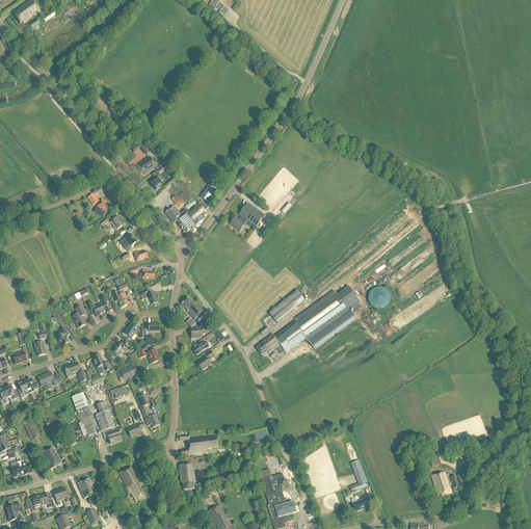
[(38,10),(31,0),(25,0),(18,5),(17,8),(12,11),(19,21),(21,20),(22,22),(38,10)]
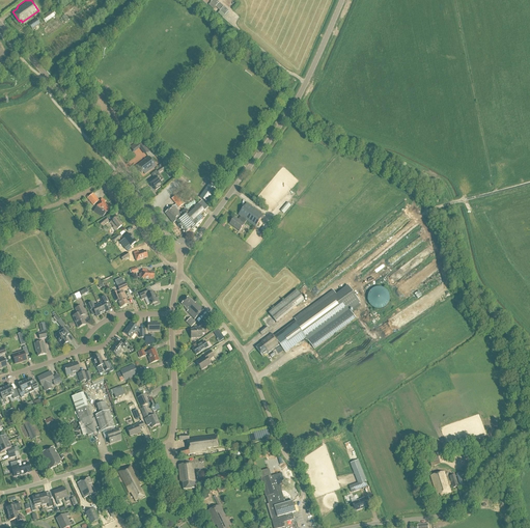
[(228,8),(223,4),(219,8),(224,12),(228,8)]
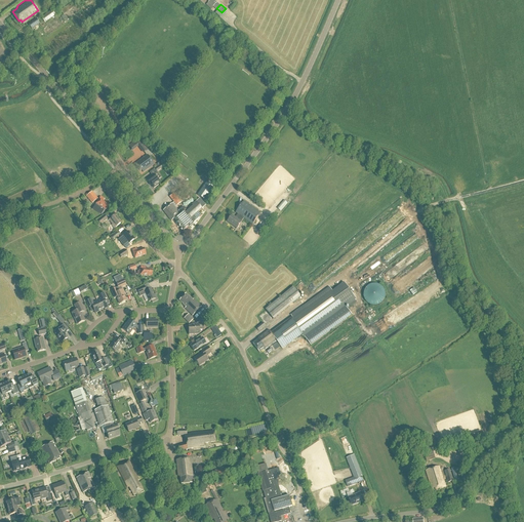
[(69,5),(61,11),(66,17),(74,11),(69,5)]
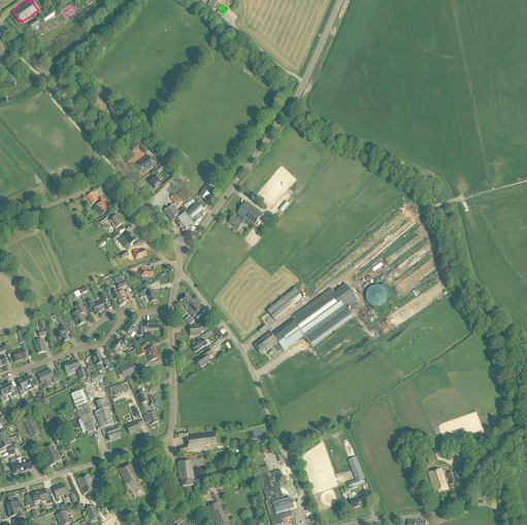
[(51,8),(40,15),(44,21),(55,13),(51,8)]
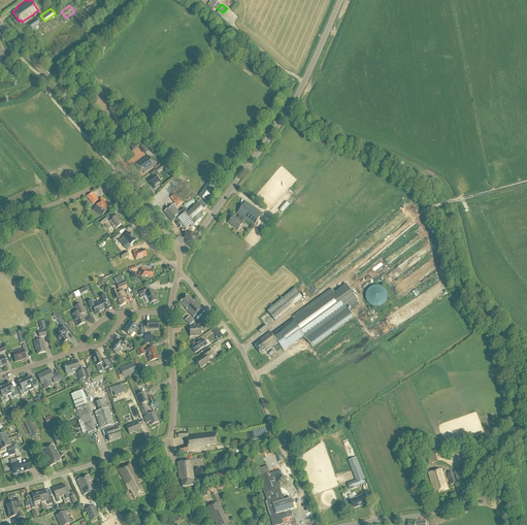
[(35,17),(27,22),(31,27),(34,25),(35,27),(40,24),(35,17)]
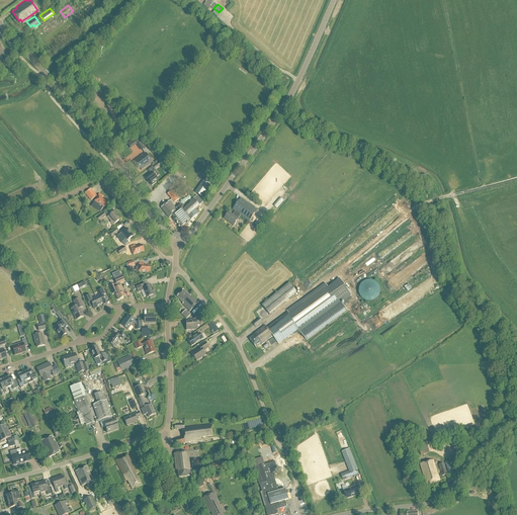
[(137,134),(132,138),(136,143),(137,144),(140,148),(145,145),(142,141),(137,134)]
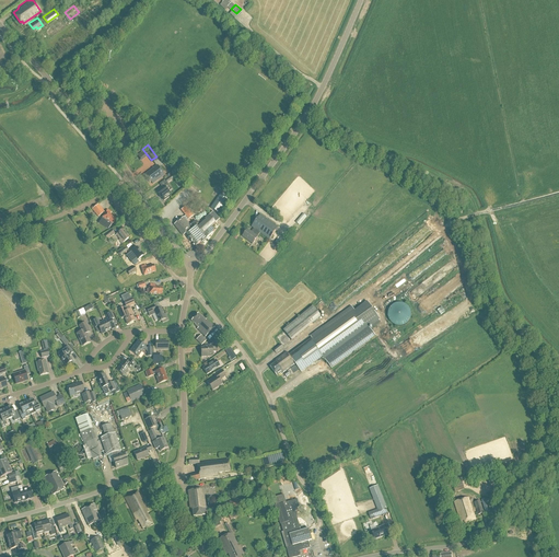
[(163,173),(155,162),(142,172),(149,180),(150,178),(152,182),(163,173)]
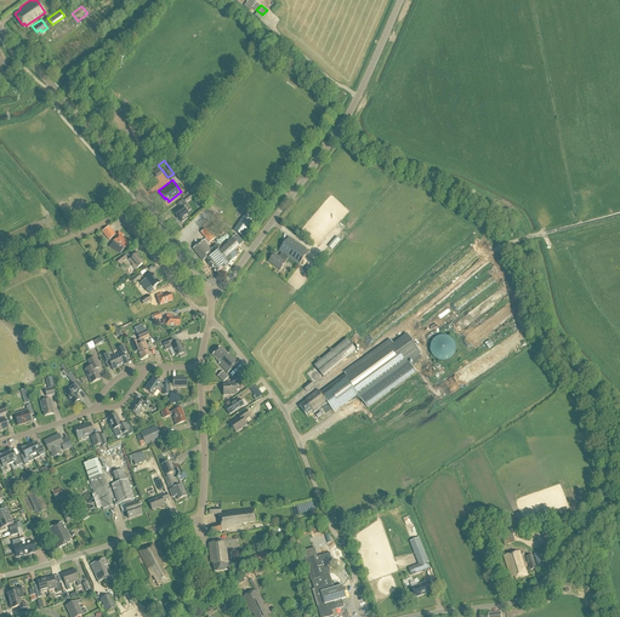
[(188,213),(186,210),(181,203),(172,210),(177,216),(180,220),(188,213)]
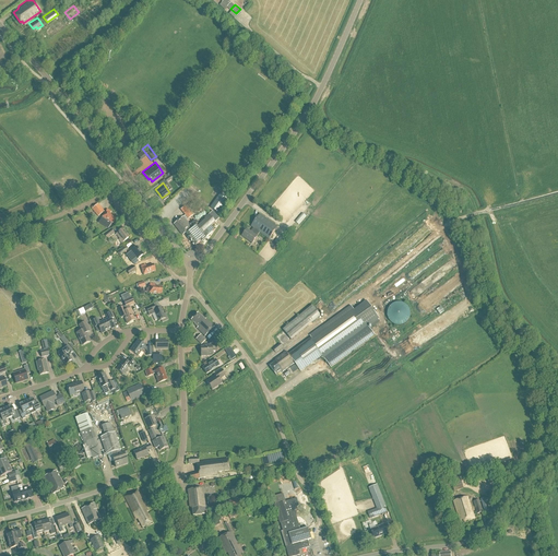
[(226,196),(218,191),(210,205),(216,210),(226,196)]
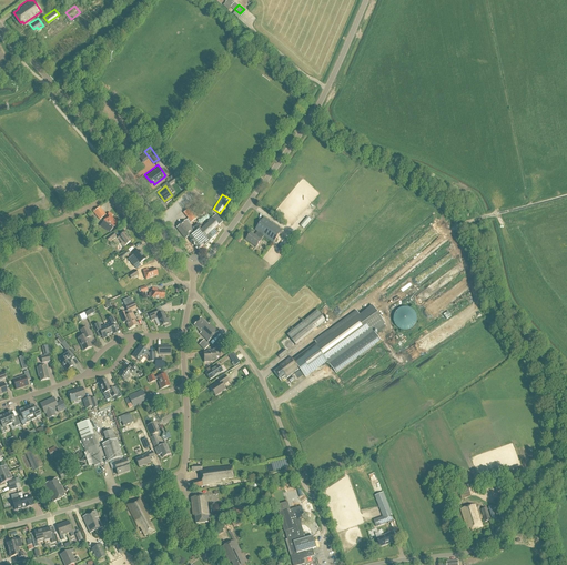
[(92,209),(99,218),(105,212),(98,204),(92,209)]
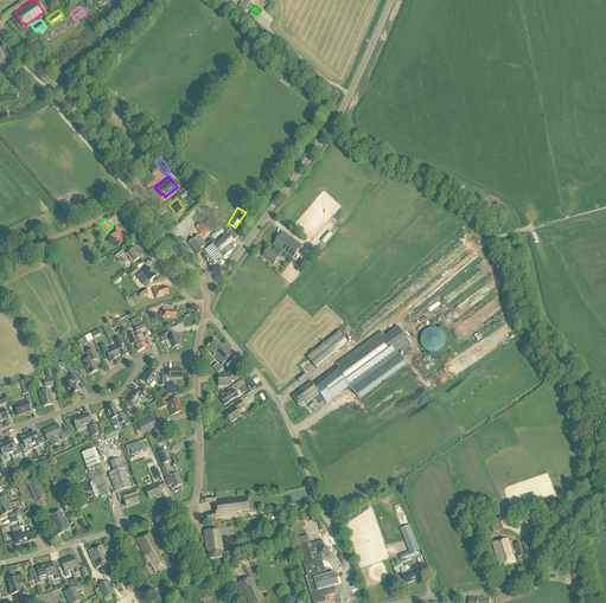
[(222,236),(212,243),(211,241),(214,239),(211,236),(204,241),(201,237),(203,235),(208,231),(199,220),(195,224),(201,230),(187,241),(197,252),(201,250),(203,254),(206,260),(210,263),(216,260),(217,260),(223,256),(222,255),(231,247),(228,243),(233,238),(237,235),(230,226),(221,233),(222,236)]
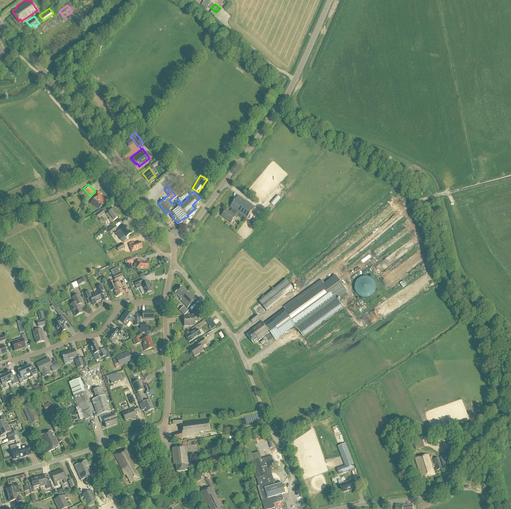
[(93,196),(90,200),(93,200),(99,205),(101,201),(102,202),(106,197),(100,193),(101,192),(97,189),(93,196)]
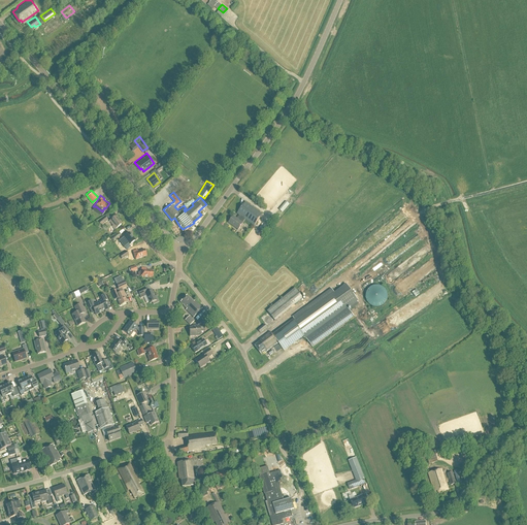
[(261,212),(244,200),(236,211),(238,214),(236,217),(232,214),(228,221),(237,227),(242,221),(244,218),(253,224),(261,212)]
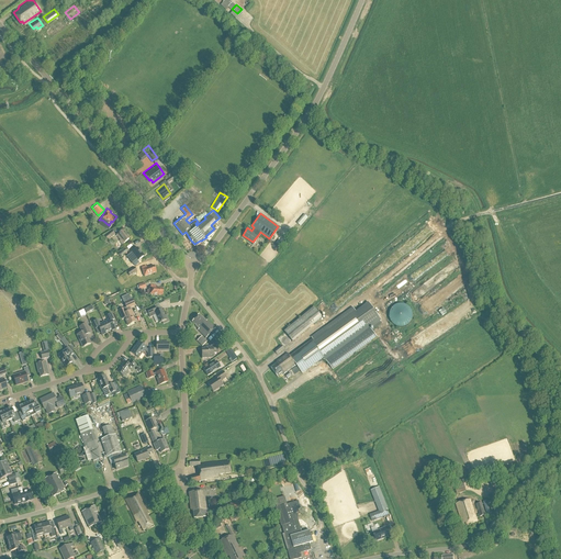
[(303,213),(296,222),(300,225),(306,216),(303,213)]
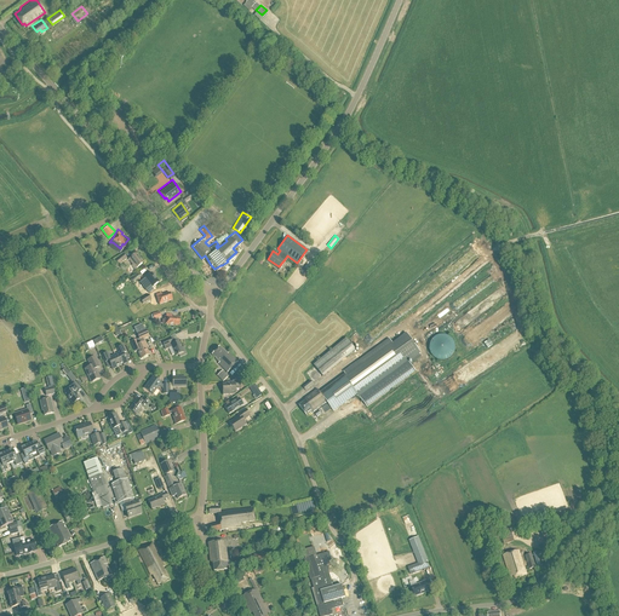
[(480,243),(471,247),(474,254),(483,249),(480,243)]
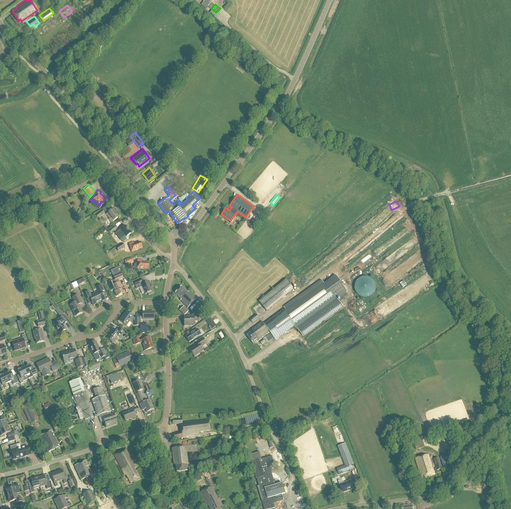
[(110,220),(112,218),(117,214),(111,207),(106,212),(109,216),(108,217),(110,220)]
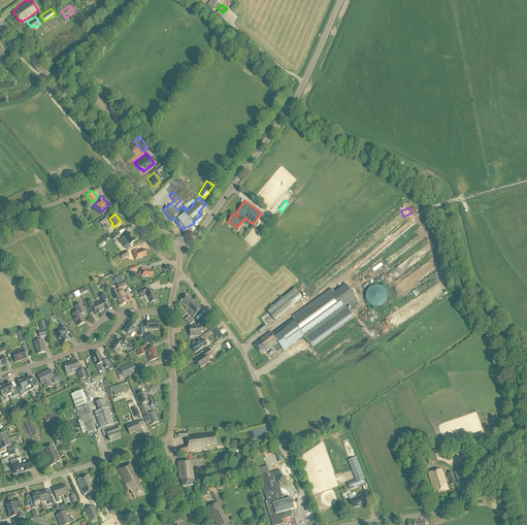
[(104,215),(97,220),(98,221),(100,223),(107,218),(105,216),(104,215)]
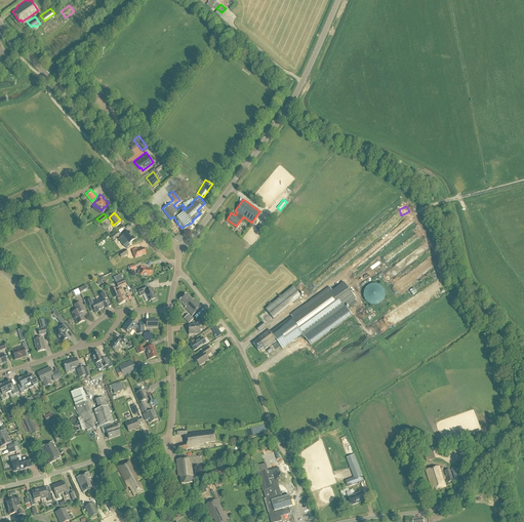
[(390,221),(379,225),(383,231),(392,227),(390,221)]
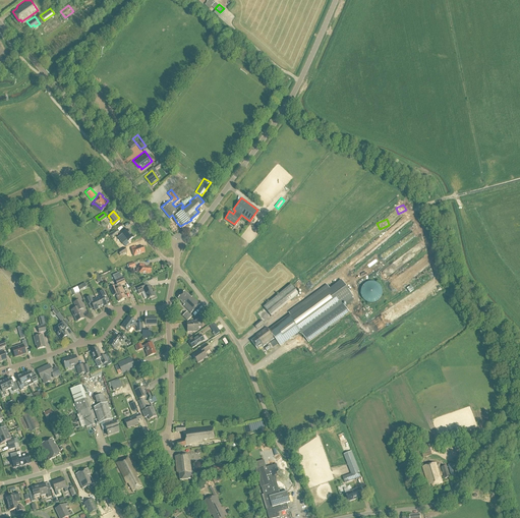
[(132,234),(126,227),(120,232),(124,236),(127,239),(132,234)]
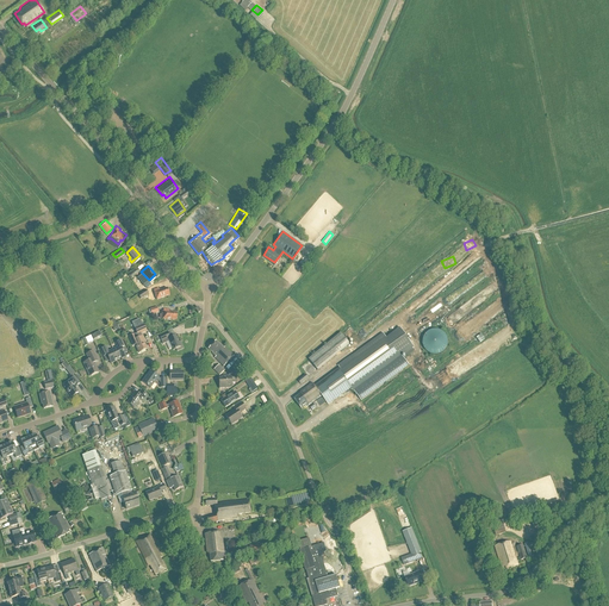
[(454,292),(439,303),(441,307),(489,275),(485,269),(457,288),(460,292),(457,294),(454,292)]
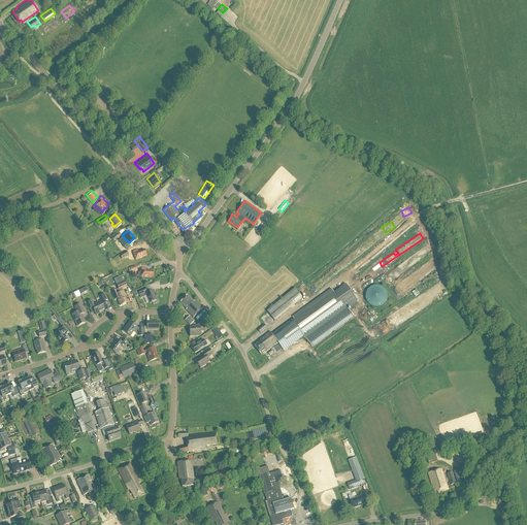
[(145,253),(143,247),(137,250),(136,248),(132,249),(134,257),(145,253)]
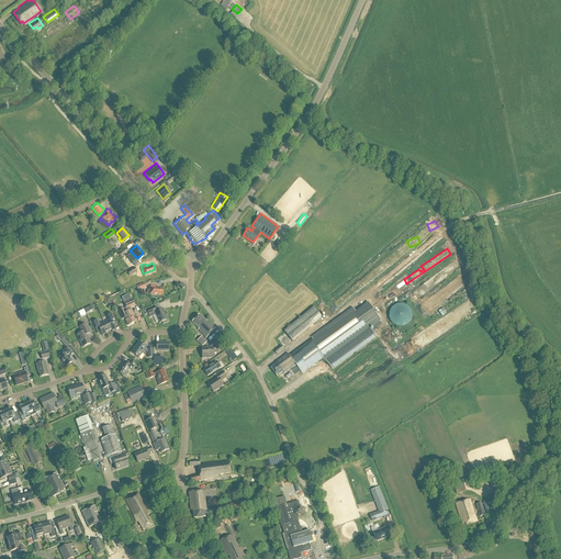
[(426,289),(437,283),(434,277),(422,282),(426,289)]
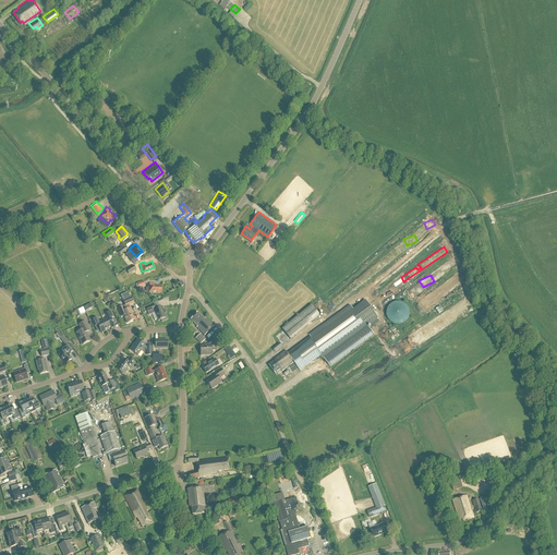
[(445,285),(449,289),(456,282),(452,278),(445,285)]
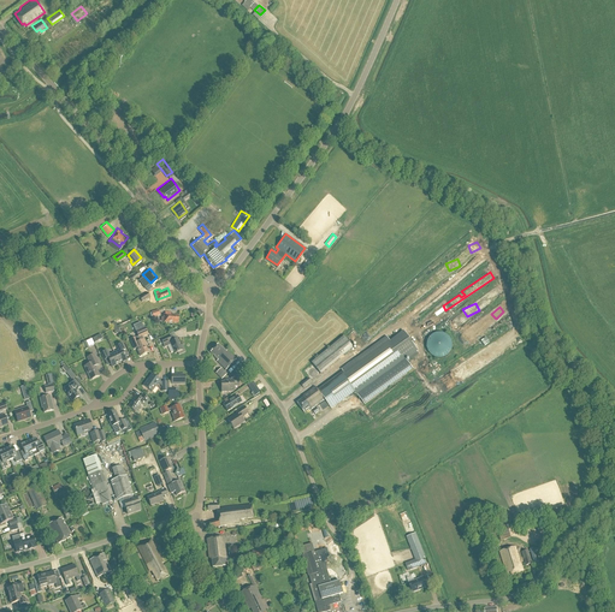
[(170,310),(164,309),(164,320),(177,320),(178,313),(170,313),(170,310)]
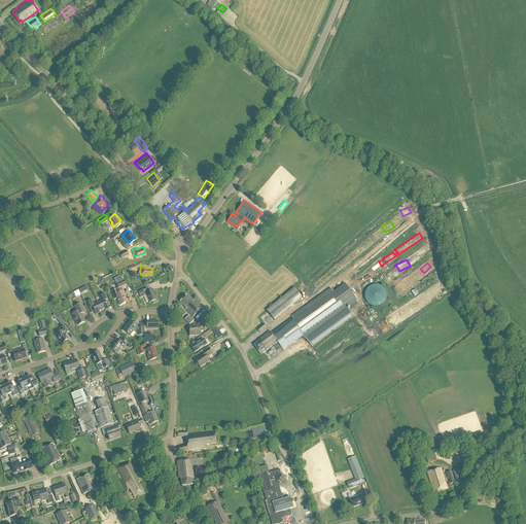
[(117,285),(110,288),(113,297),(116,295),(119,303),(126,300),(124,292),(123,288),(121,288),(120,285),(125,284),(123,278),(119,274),(113,276),(115,281),(117,285)]
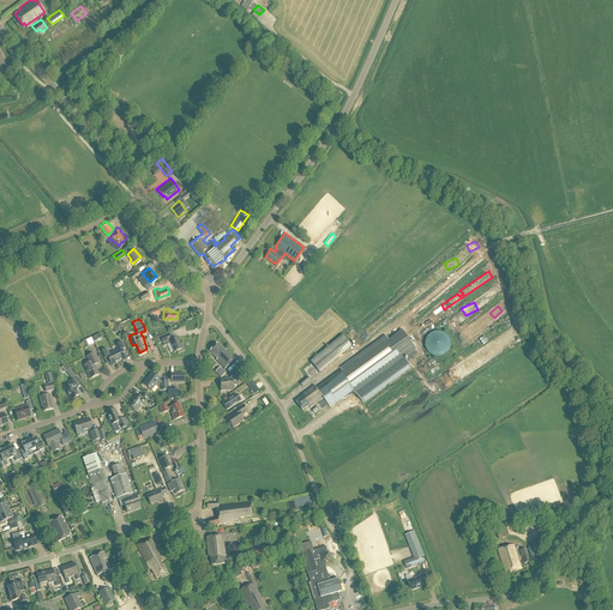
[(301,394),(295,399),(302,409),(306,406),(307,408),(322,397),(329,406),(354,388),(362,400),(409,367),(402,356),(415,346),(402,327),(388,337),(384,332),(338,366),(341,368),(316,386),(313,382),(302,390),(301,394)]
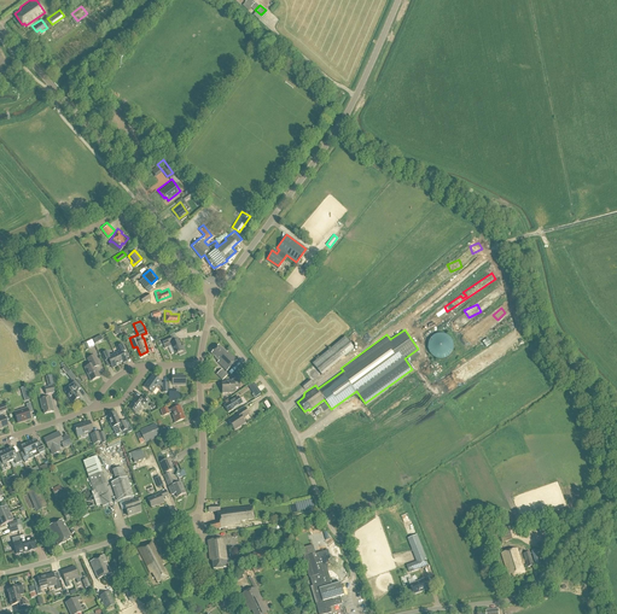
[(446,355),(450,352),(452,349),(453,344),(452,339),(449,335),(444,332),(438,332),(434,333),(430,337),(428,341),(428,346),(429,350),(432,354),(436,356),(442,357),(446,355)]
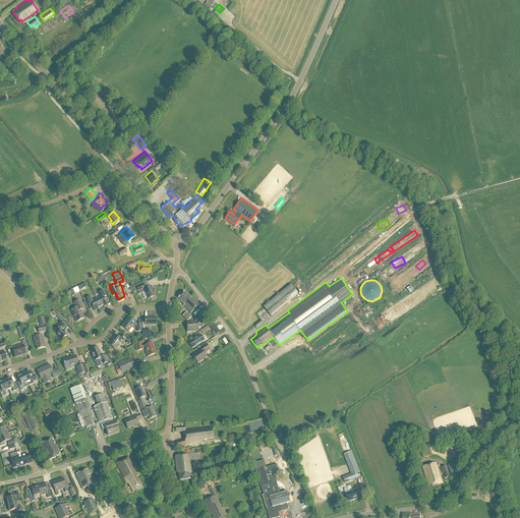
[(396,283),(397,282),(395,281),(387,288),(390,292),(398,285),(396,283)]
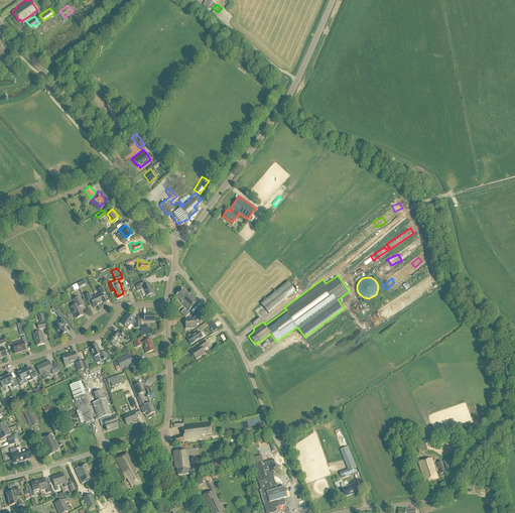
[(144,283),(142,279),(134,282),(137,289),(143,286),(146,293),(148,292),(149,294),(154,292),(152,287),(150,287),(148,281),(144,283)]
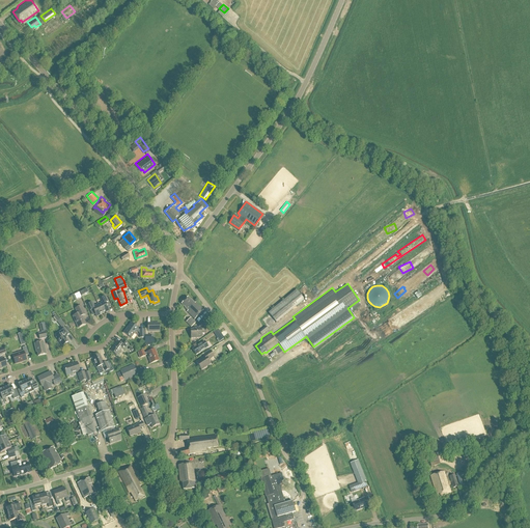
[(276,321),(305,298),(297,288),(269,311),(276,321)]
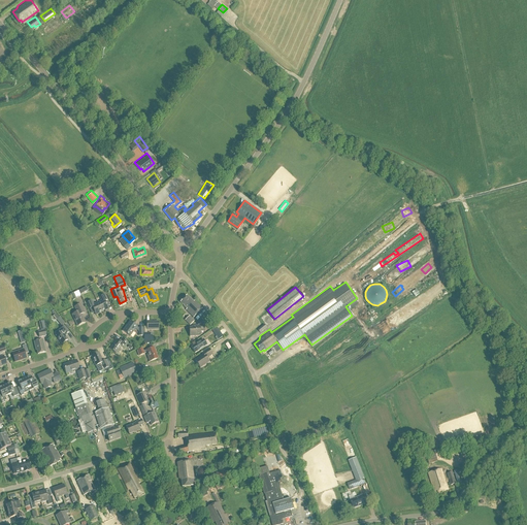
[(101,298),(96,300),(101,309),(103,307),(103,308),(107,306),(104,299),(106,298),(104,293),(99,295),(101,298)]
